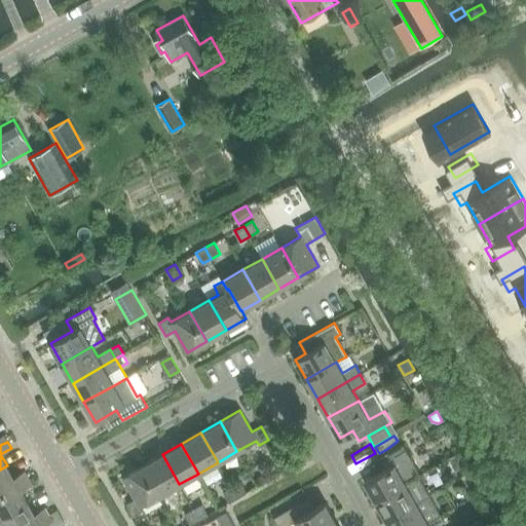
[(418,476),(421,475),(404,444),(380,457),(386,467),(364,480),(376,500),(418,476)]
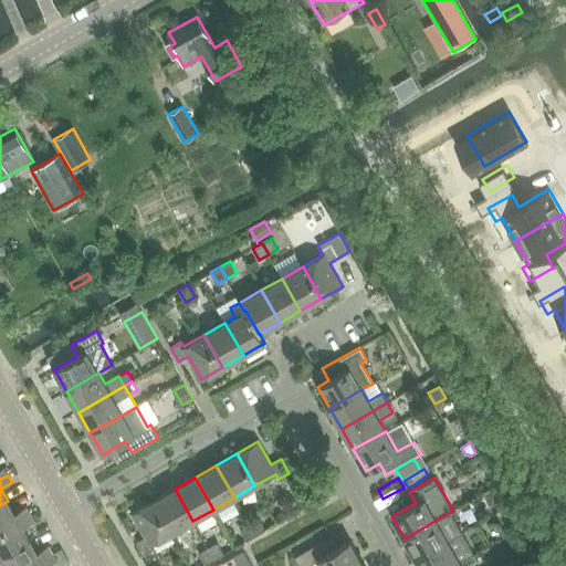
[(293,509),(306,499),(296,485),(283,495),(293,509)]
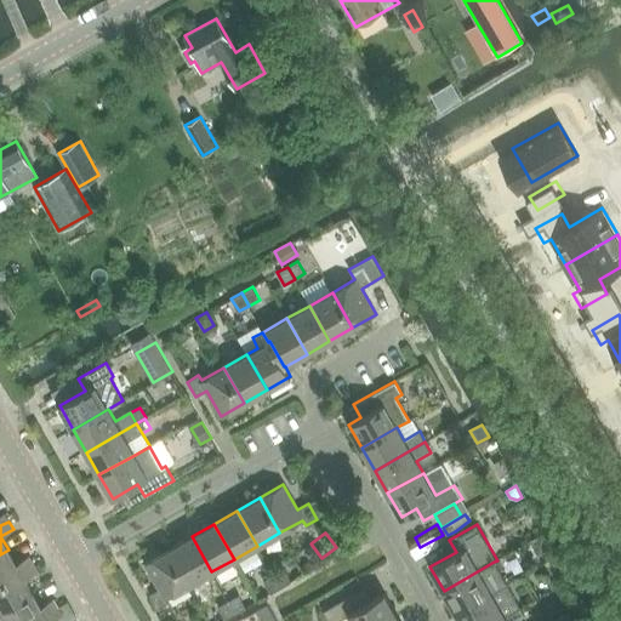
[(169,550),(188,585),(211,571),(192,536),(169,550)]
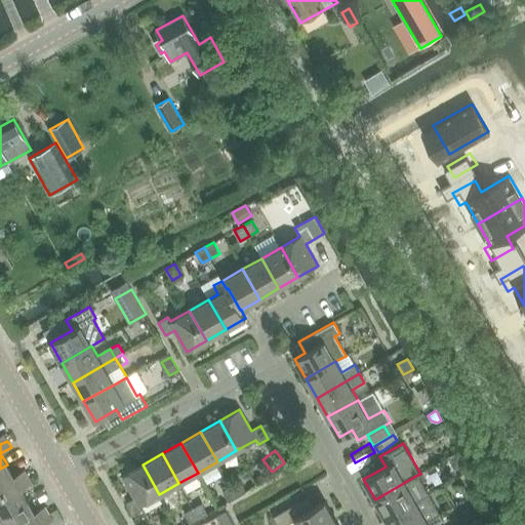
[(459,453),(448,459),(452,468),(458,469),(466,465),(459,453)]
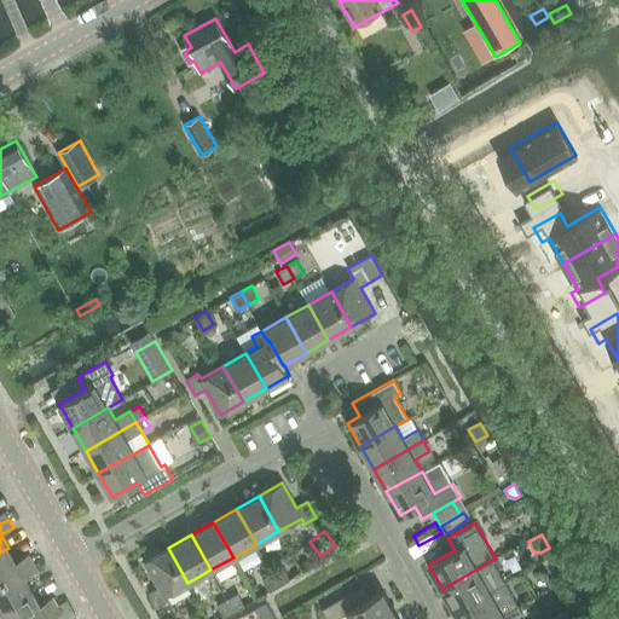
[(0,553),(0,580),(33,562),(28,555),(16,562),(9,548),(0,553)]
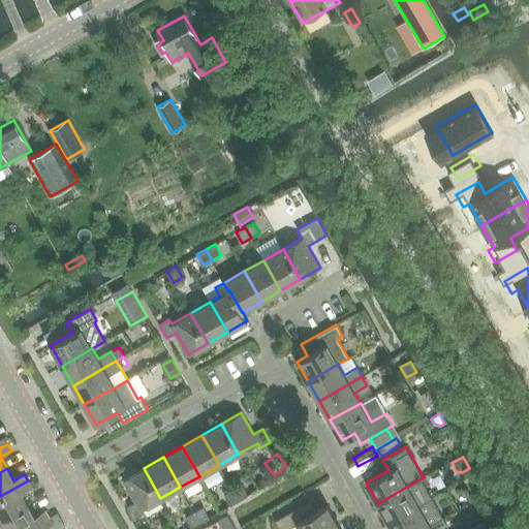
[(142,509),(160,498),(144,468),(123,479),(135,501),(127,506),(134,519),(144,514),(142,509)]
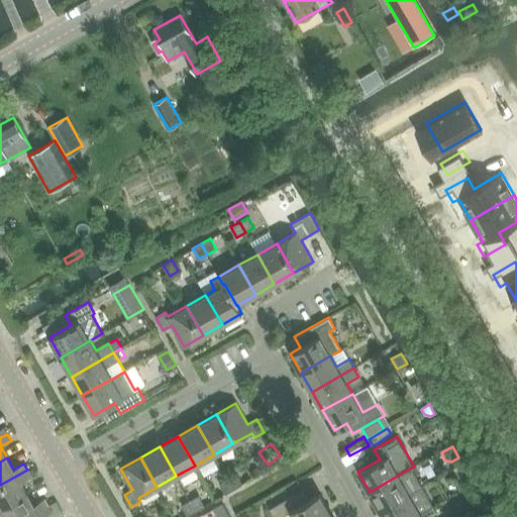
[(422,487),(411,468),(370,492),(380,511),(422,487)]
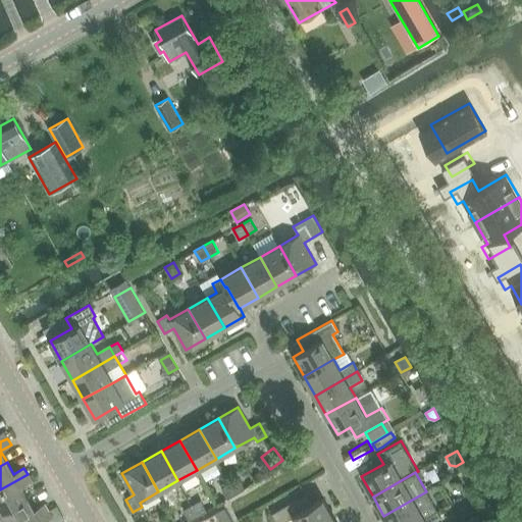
[(0,489),(0,513),(28,499),(20,487),(32,481),(28,474),(0,489)]
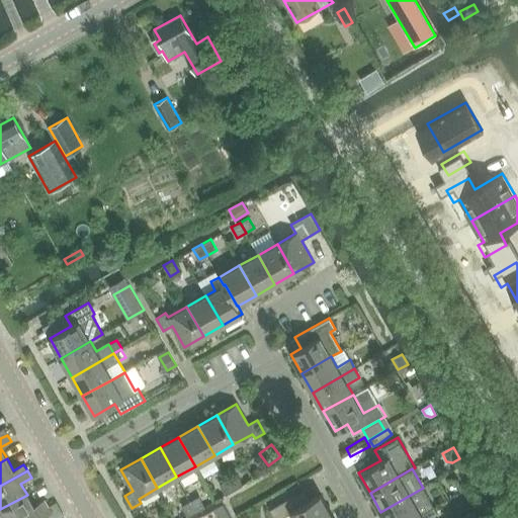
[(229,480),(235,490),(243,486),(237,475),(229,480)]
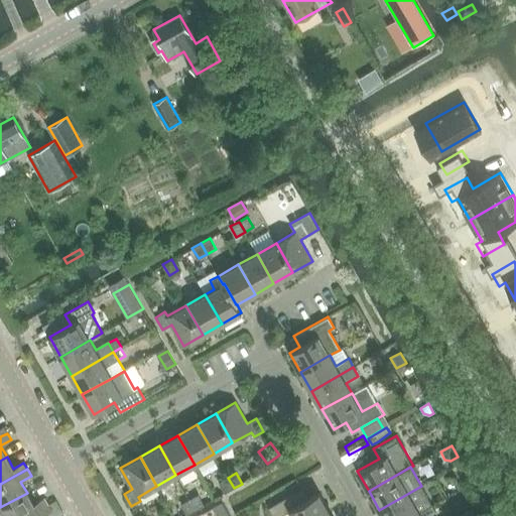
[(234,488),(228,478),(219,482),(226,493),(234,488)]
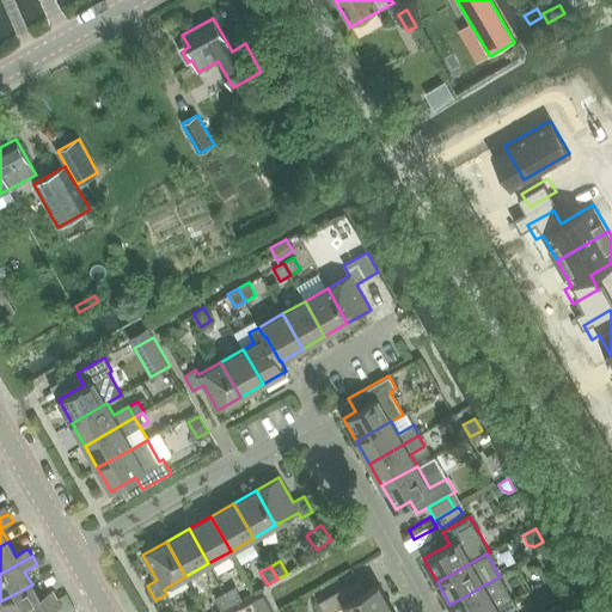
[(453,611),(489,611),(497,607),(513,599),(500,576),(450,605),(453,611)]
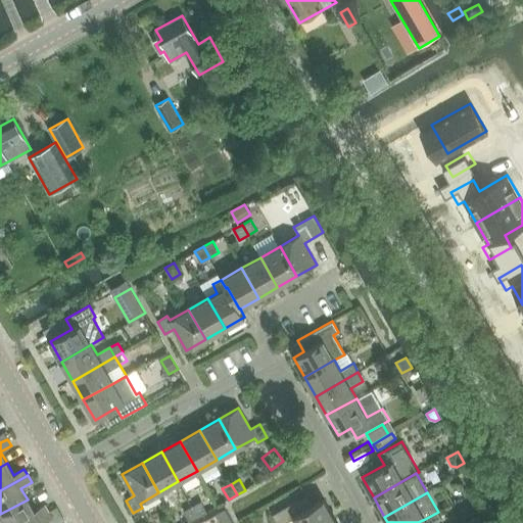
[(329,522),(334,520),(323,500),(313,506),(306,495),(272,515),(276,522),(284,522),(294,518),(296,522),(329,522)]
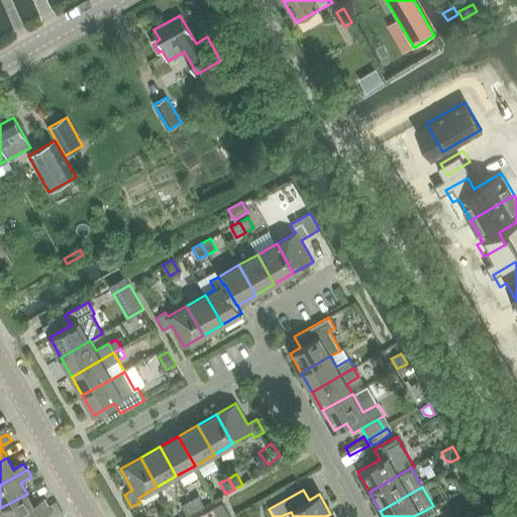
[(27,494),(0,508),(0,516),(27,516),(47,506),(44,499),(33,505),(27,494)]
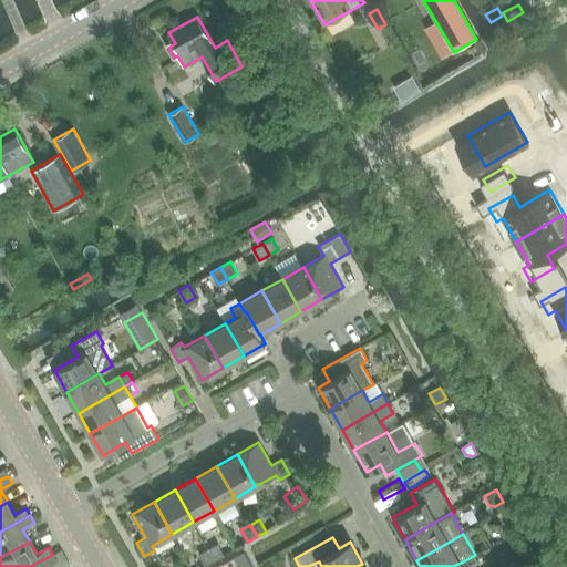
[(208,548),(215,560),(225,555),(218,543),(208,548)]
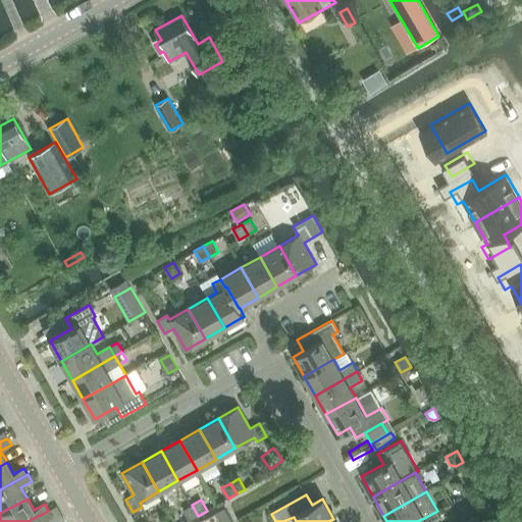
[(198,516),(192,505),(184,510),(190,521),(198,516)]
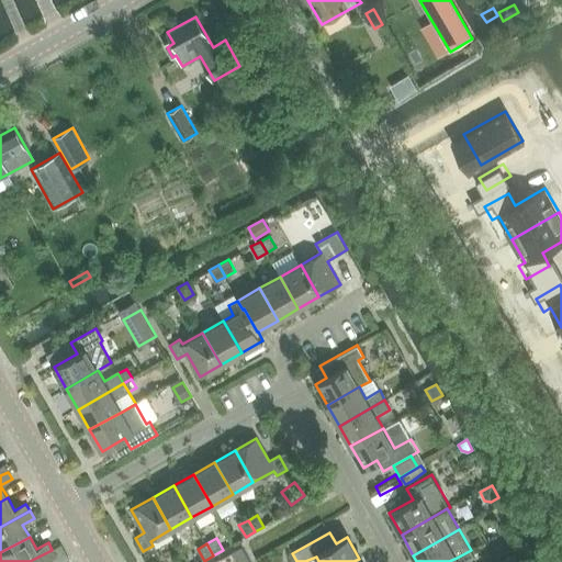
[(242,547),(231,553),(236,561),(249,561),(250,561),(242,547)]
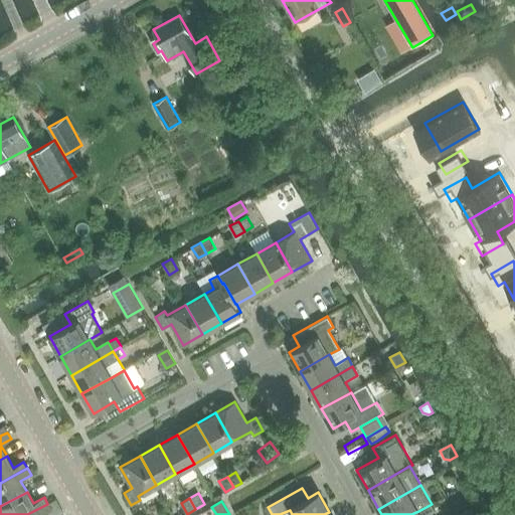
[(42,514),(51,510),(47,504),(27,514),(42,514)]
